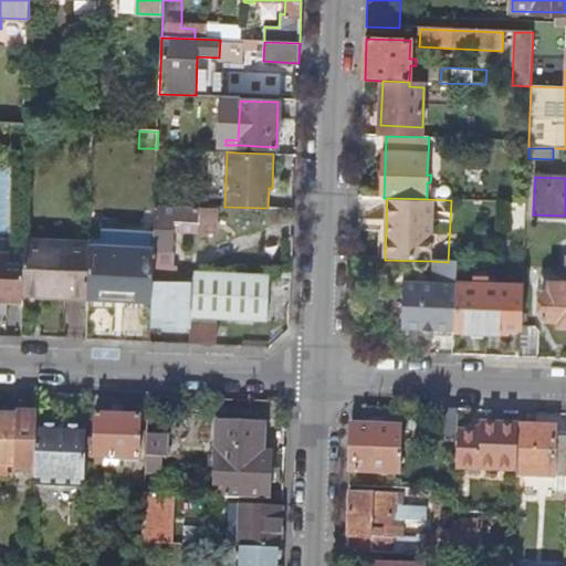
[(199,206),(156,203),(155,249),(153,281),(175,282),(176,266),(169,266),(170,251),(173,251),(174,232),(213,234),(215,209),(199,208),(199,206)]
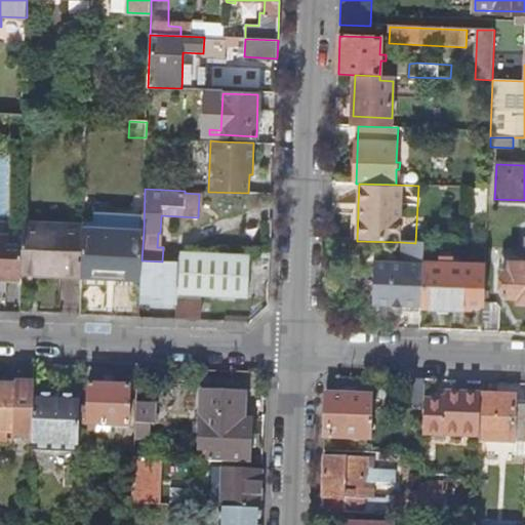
[(486,213),(487,190),(473,190),(472,212),(486,213)]
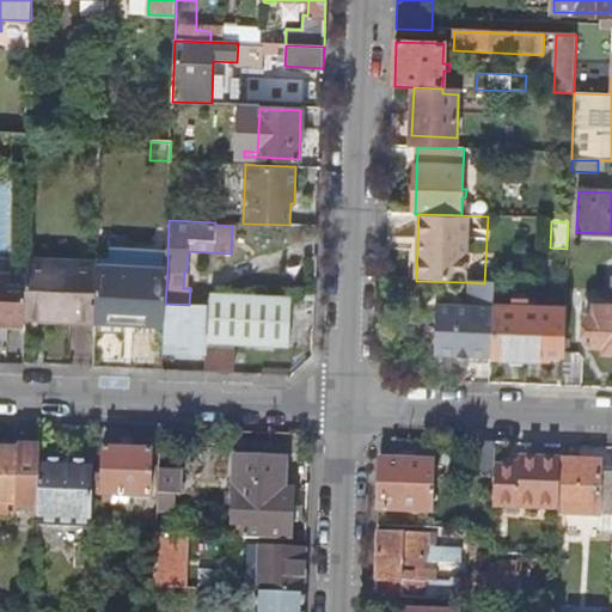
[(96,317),(97,265),(97,262),(26,258),(26,276),(25,314),(96,317)]
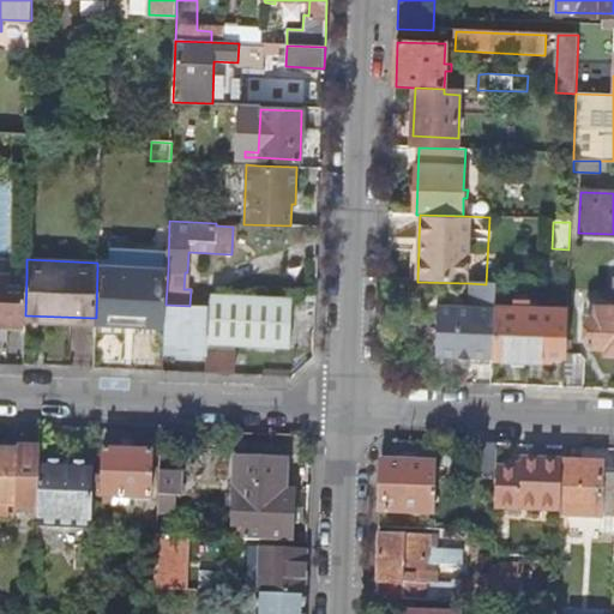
[(95,321),(166,325),(166,305),(168,270),(97,266),(96,318),(95,321)]
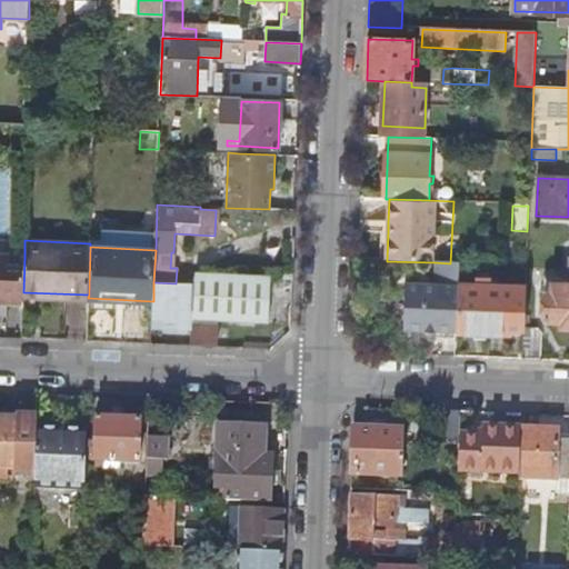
[(0,300),(22,301),(23,292),(25,257),(0,256),(0,300)]
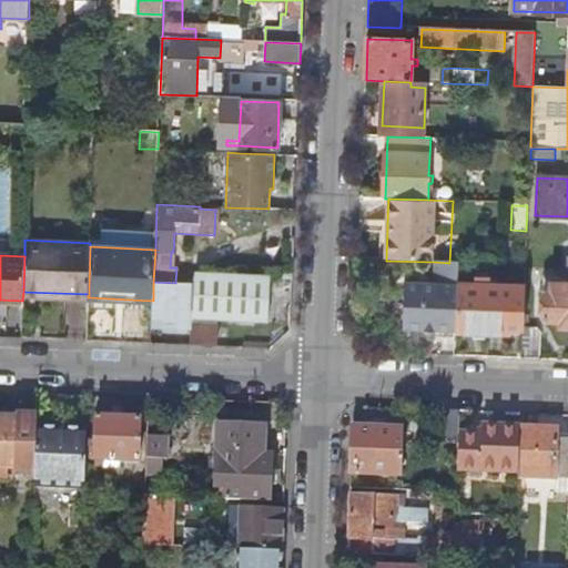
[(449,263),(434,262),(434,271),(459,272),(459,263),(449,263)]
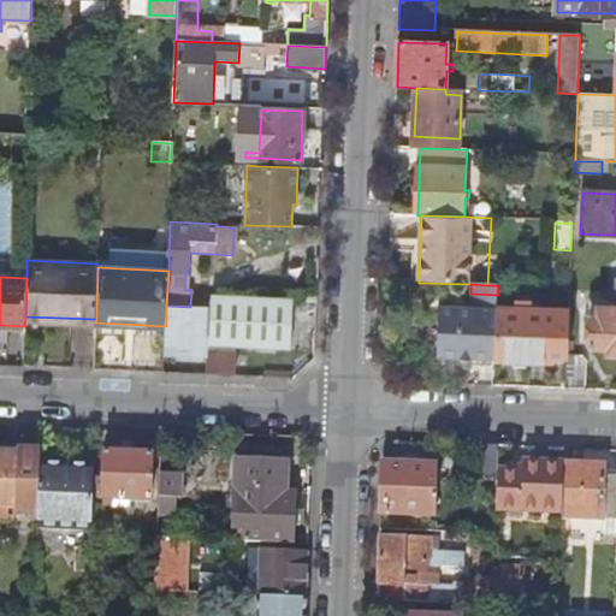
[(438,357),(496,360),(497,309),(498,295),(471,294),(469,308),(440,307),(438,357)]
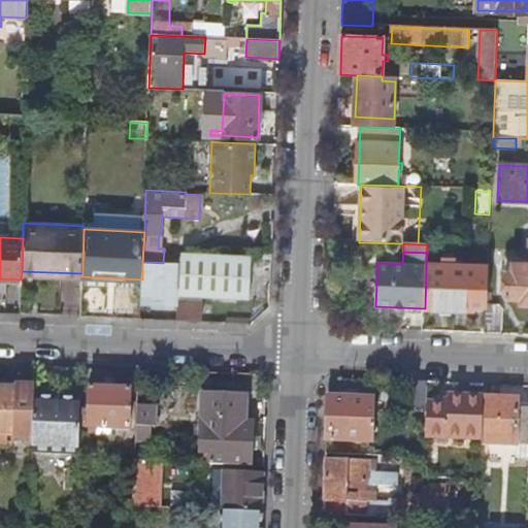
[(251,259),(182,256),(180,297),(249,300),(251,259)]
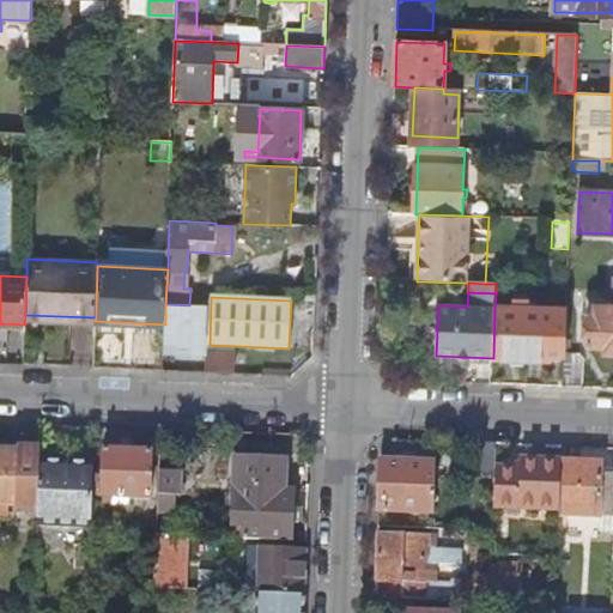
[(550,357),(565,357),(565,353),(566,311),(529,309),(529,302),(513,302),(513,309),(495,308),(493,358),(550,360),(550,357)]
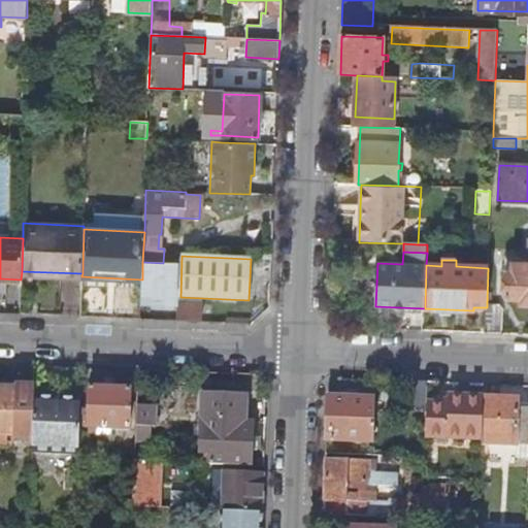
[(142,262),(142,279),(141,303),(177,304),(177,302),(178,264),(163,263),(142,262)]
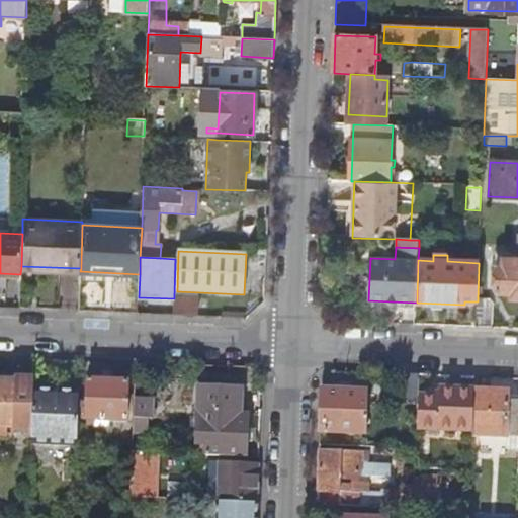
[(511,298),(517,298),(517,259),(503,259),(503,268),(497,267),(496,293),(511,293),(511,298)]
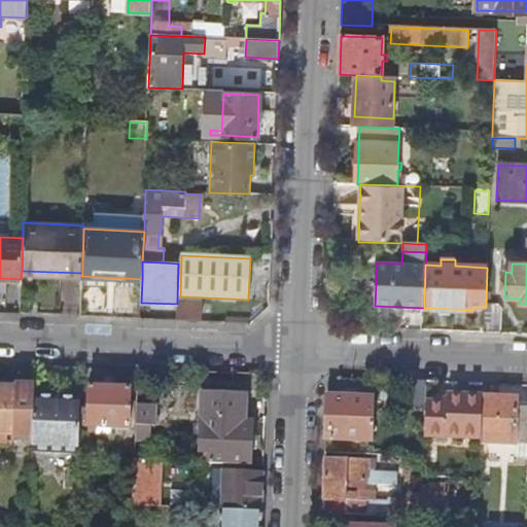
[(177,304),(177,320),(201,321),(202,303),(177,302),(177,304)]
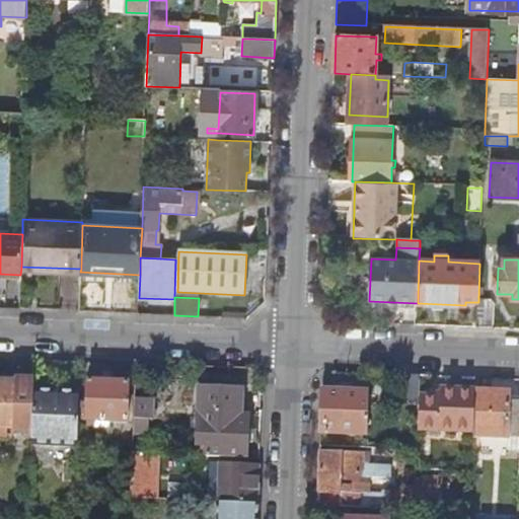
[(478,302),(477,328),(495,329),(496,304),(491,300),(478,299),(478,302)]
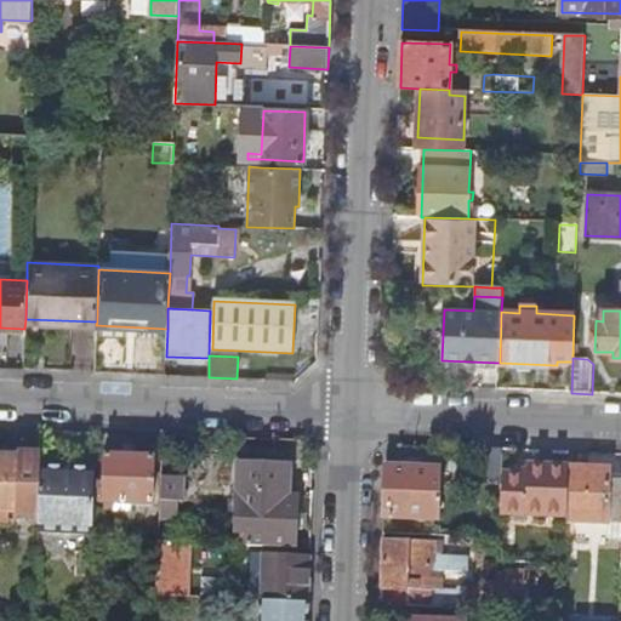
[(68,362),(67,371),(95,372),(95,363),(68,362)]
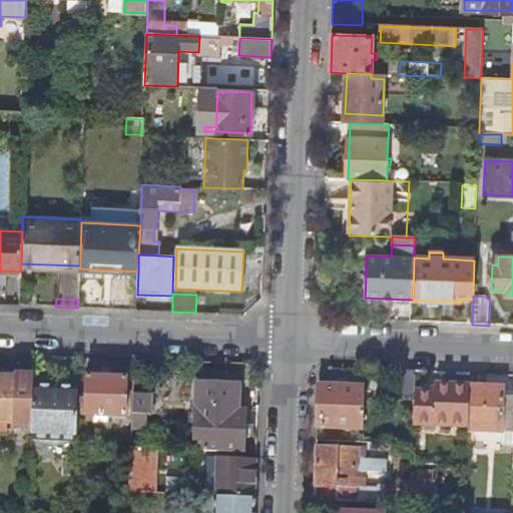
[(87,300),(78,300),(78,308),(87,308),(87,300)]
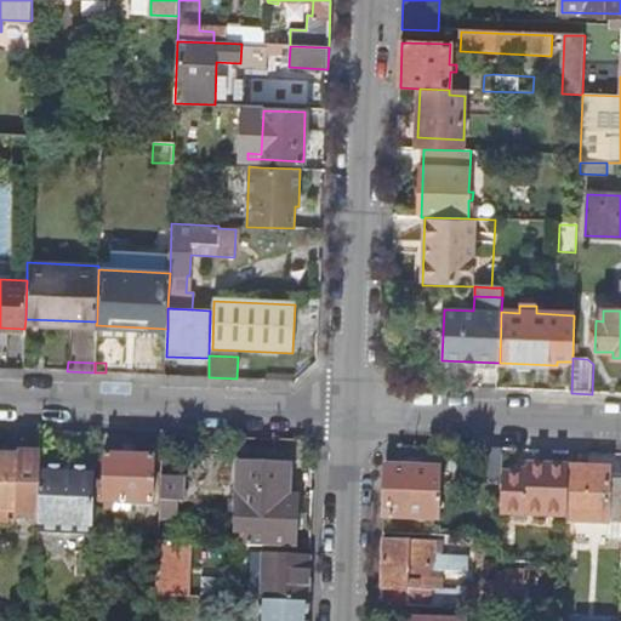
[(499,484),(499,476),(500,450),(480,449),(479,483),(499,484)]
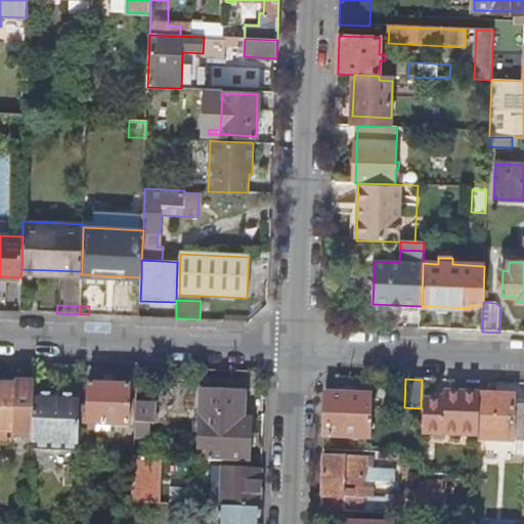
[(87,412),(80,412),(79,425),(89,425),(89,431),(95,431),(95,425),(129,427),(130,386),(89,385),(87,412)]
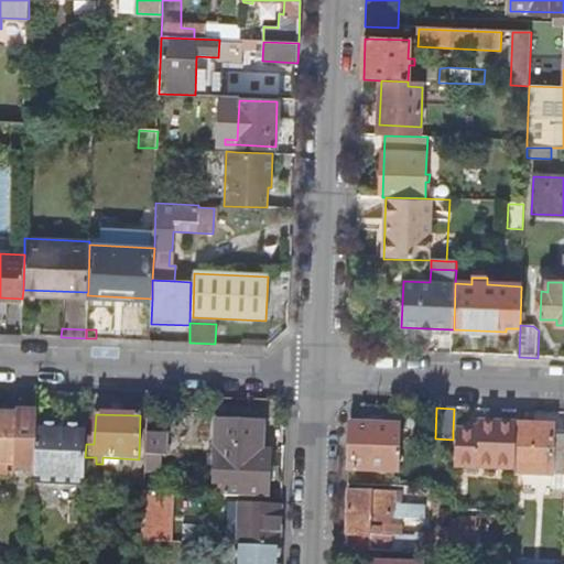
[(32,418),(0,415),(0,475),(10,475),(10,465),(30,466),(32,418)]
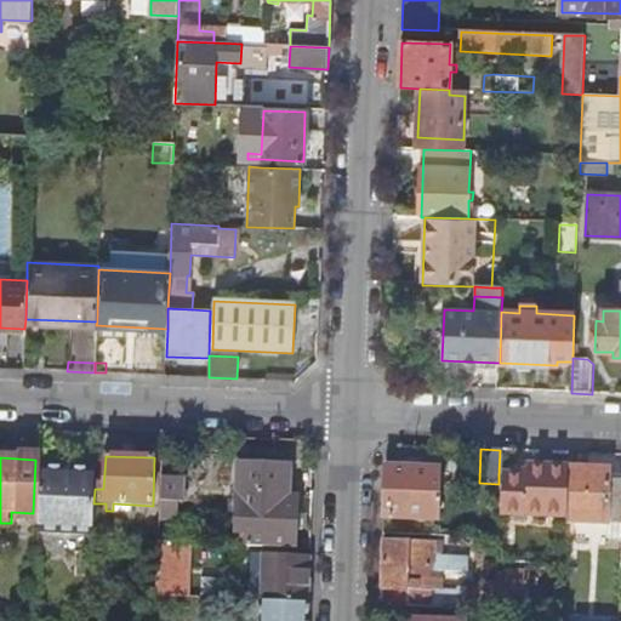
[(248,533),(248,546),(295,548),(296,497),(288,496),(289,466),(238,463),(234,531),(248,533)]
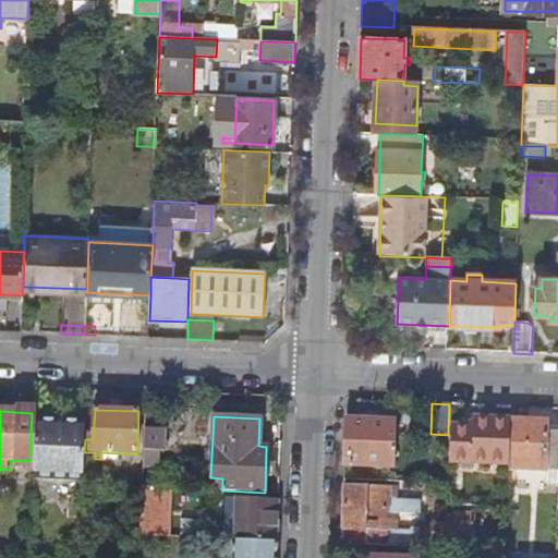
[(448,427),(448,435),(447,461),(508,463),(509,421),(471,419),(471,428),(448,427)]
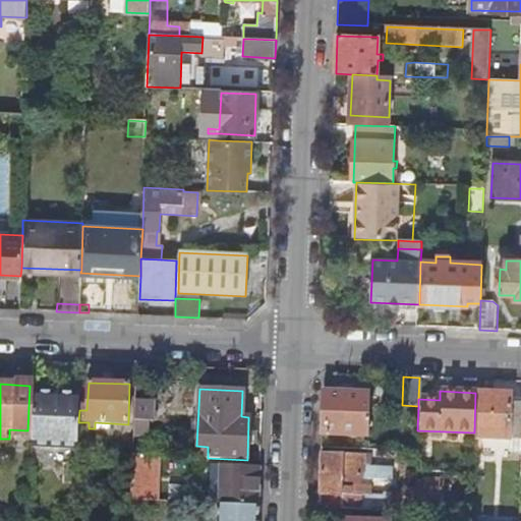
[(78,422),(79,410),(79,394),(34,392),(32,446),(77,448),(78,422)]
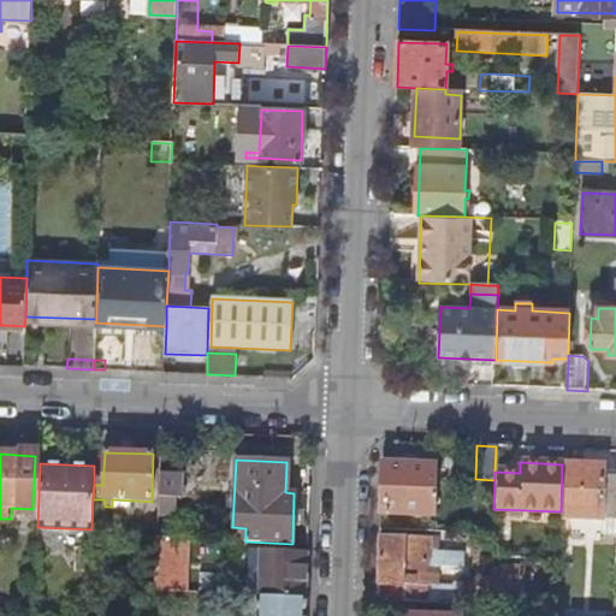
[(432,465),(381,463),(380,514),(431,516),(432,465)]
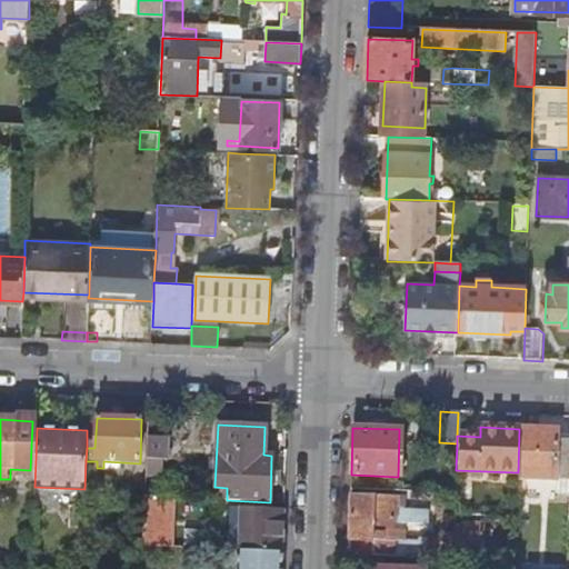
[(519,429),(518,472),(517,478),(568,479),(568,439),(556,439),(556,430),(519,429)]
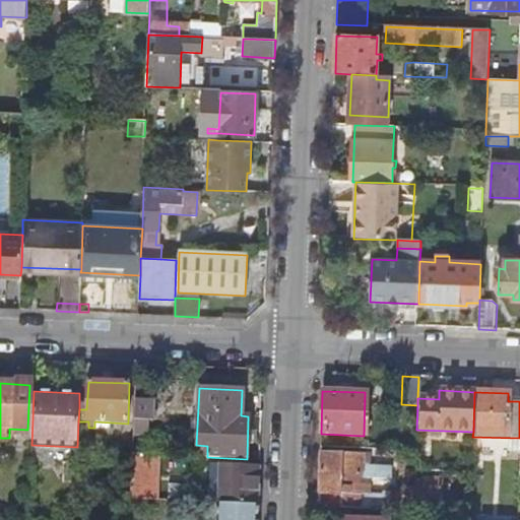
[(152,419),(152,405),(136,404),(136,426),(142,426),(142,419),(152,419)]
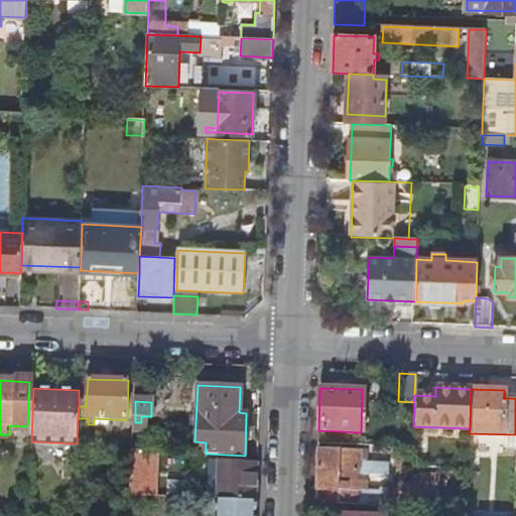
[(116,465),(131,466),(132,450),(117,449),(116,465)]
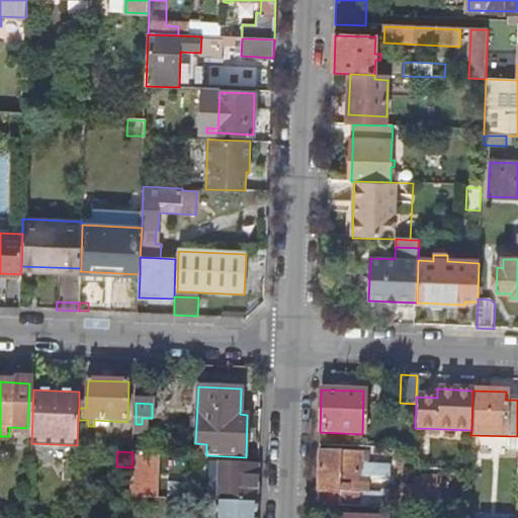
[(317,507),(343,508),(380,509),(380,498),(387,498),(387,493),(380,493),(380,495),(359,494),(360,478),(402,480),(402,473),(397,473),(397,470),(379,470),(379,468),(360,467),(361,453),(319,451),(317,507)]
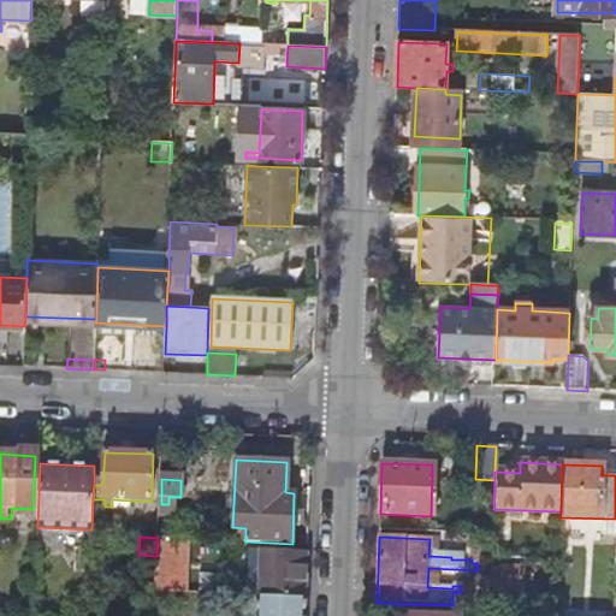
[(158,538),(157,556),(155,591),(187,592),(188,539),(158,538)]
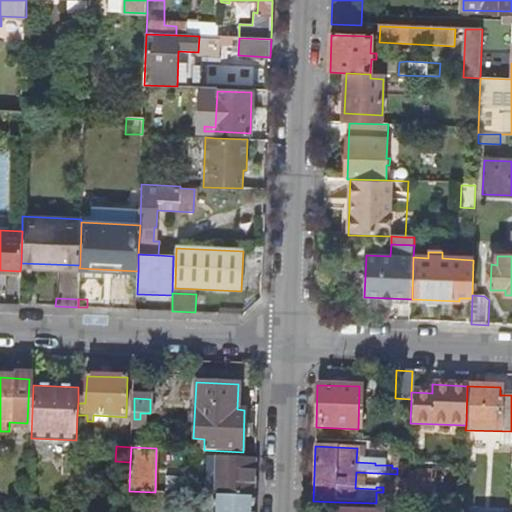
[(217,473),(216,494),(255,496),(256,459),(208,457),(207,473),(217,473)]
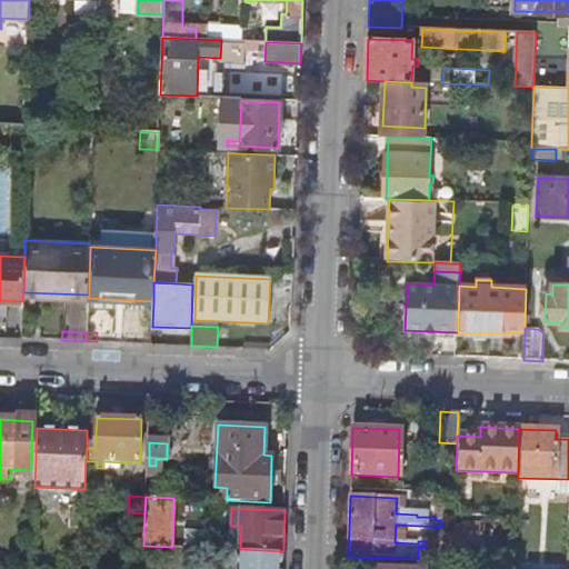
[(465,523),(465,536),(441,535),(440,552),(481,555),(482,525),(465,523)]
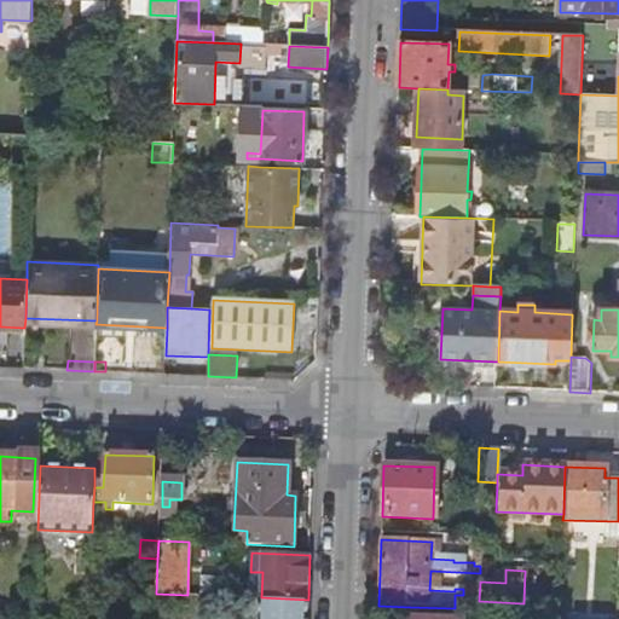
[(250,572),(249,597),(259,597),(261,597),(262,572),(250,572)]
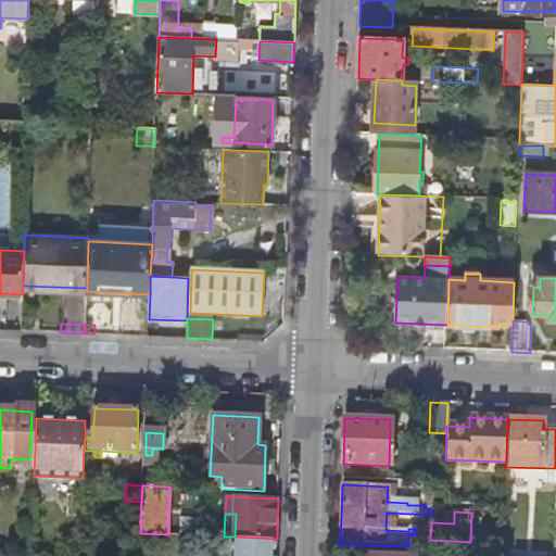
[(276,555),(277,539),(235,536),(232,536),(231,555),(276,555)]
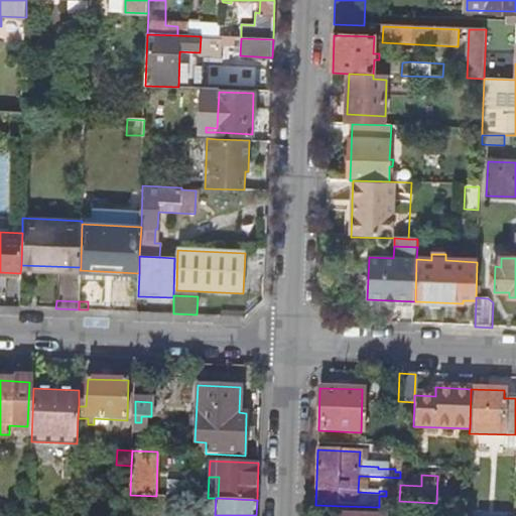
[(351,515),(341,515),(342,506),(315,505),(314,515),(351,515)]
